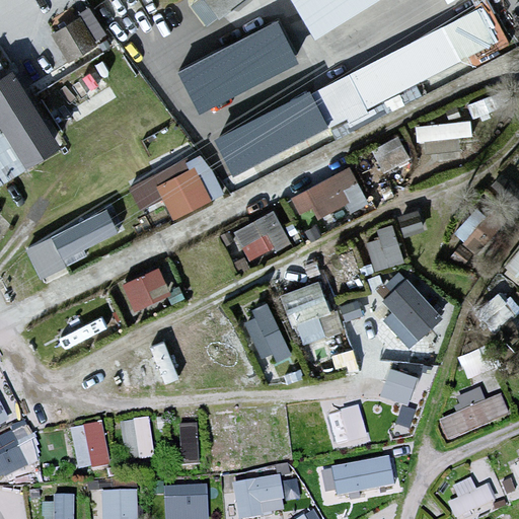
[(237,0),(205,0),(216,15),(237,0)]
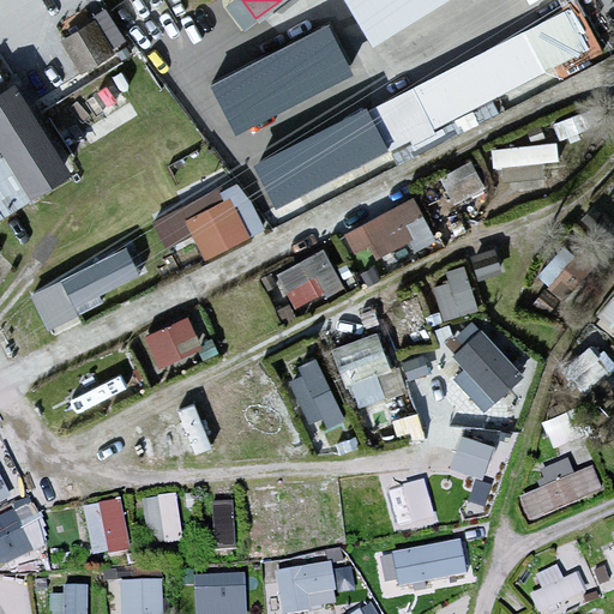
[(348,0),(373,38),(434,0),(348,0)]
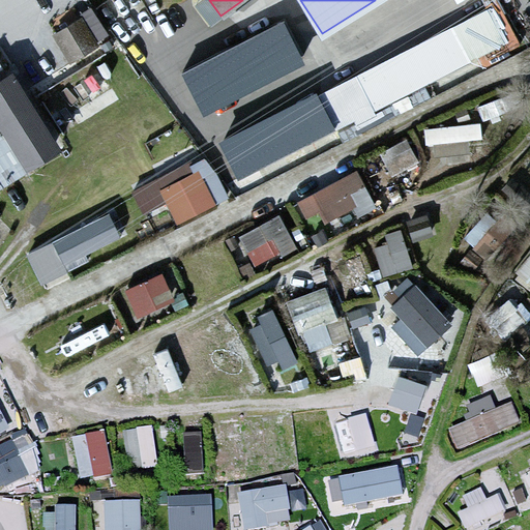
[(481,15),(325,97),(344,131),(500,50),(481,15)]
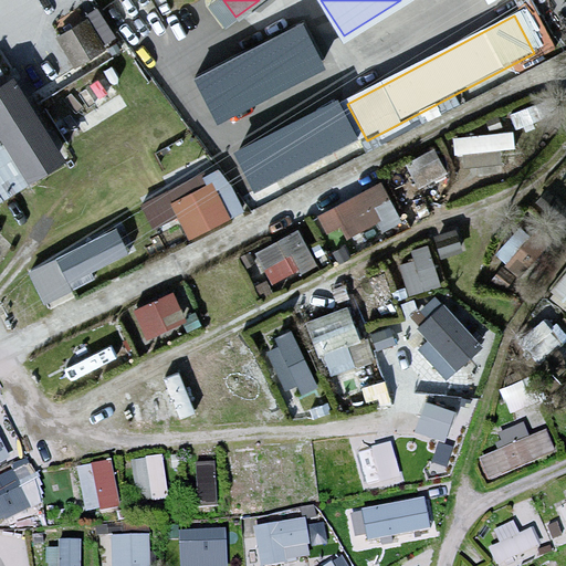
[(327,67),(304,22),(194,80),(217,125),(327,67)]
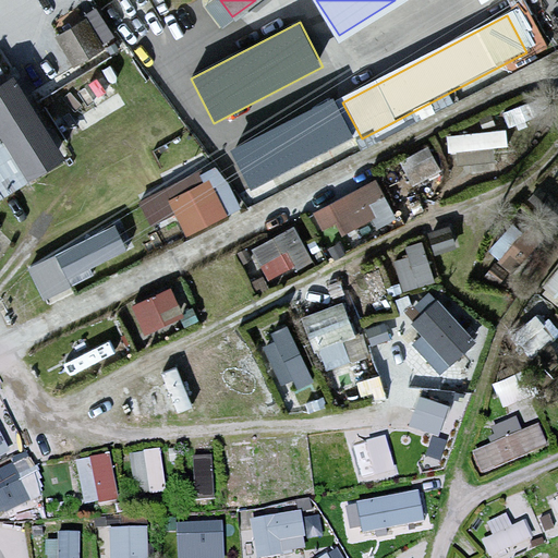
[(89,23),(59,38),(72,64),(102,49),(89,23)]
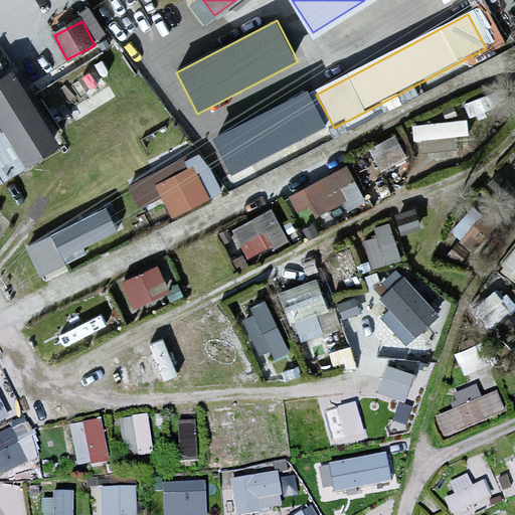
[(12,81),(0,88),(0,183),(53,152),(12,81)]
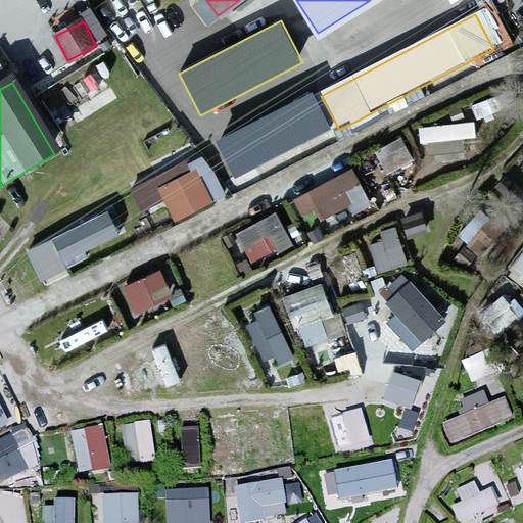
[(331,129),(312,92),(215,142),(234,179),(331,129)]
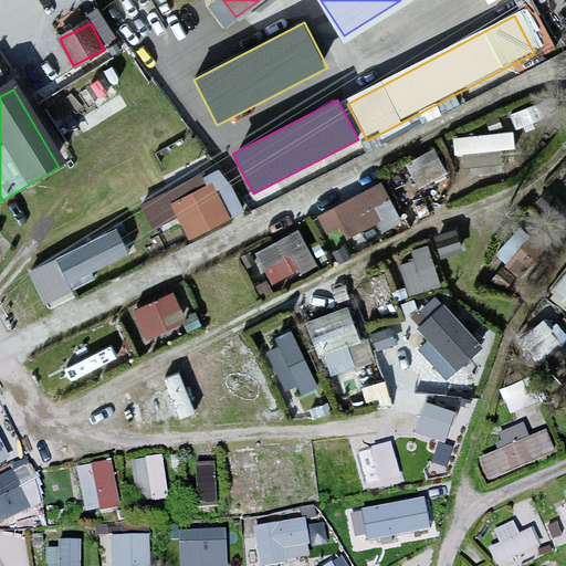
[(175,210),(190,236),(224,216),(210,189),(175,210)]
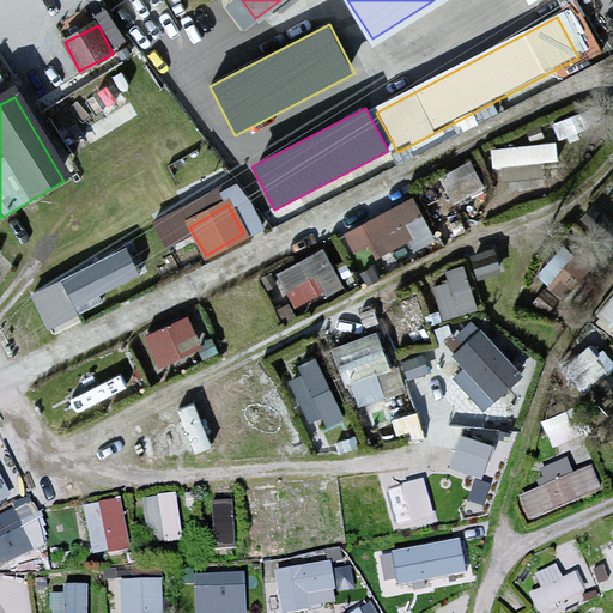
[(539,269),(565,291),(592,261),(565,238),(539,269)]
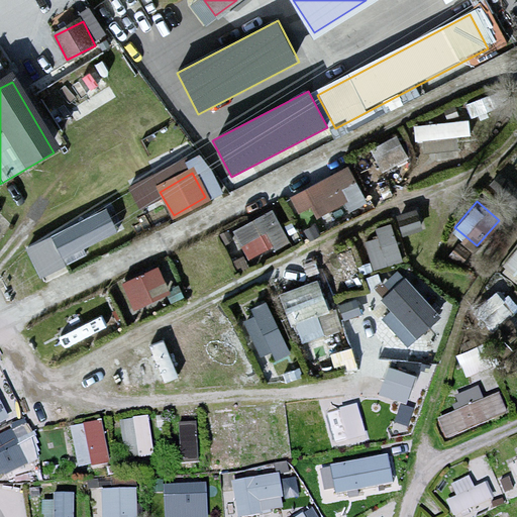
[(107,210),(26,249),(42,283),(67,271),(65,266),(86,254),(84,249),(118,232),(107,210)]
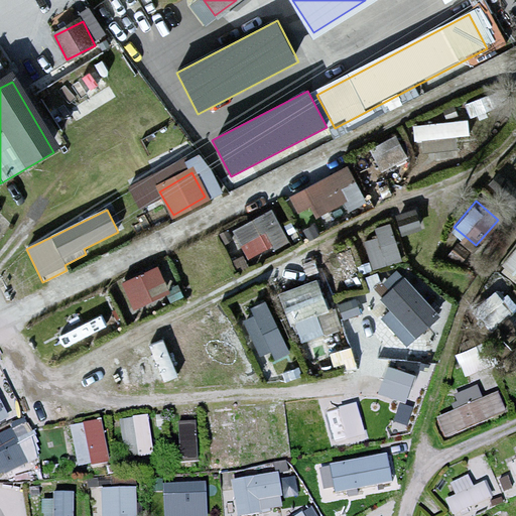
[(234,222),(246,255),(279,244),(267,210),(234,222)]
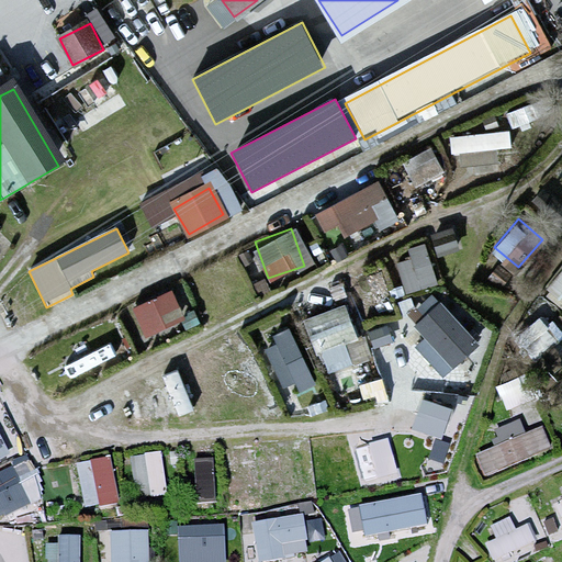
[(398,251),(407,288),(439,280),(429,244),(398,251)]
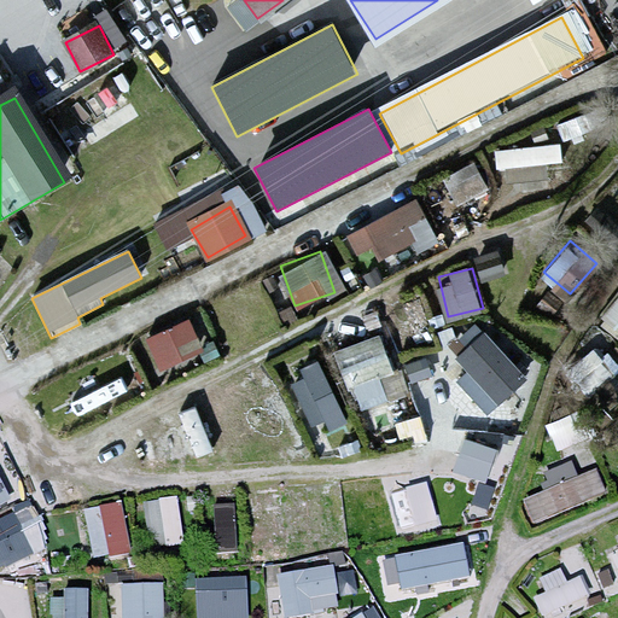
[(617,295),(601,319),(617,330),(617,295)]
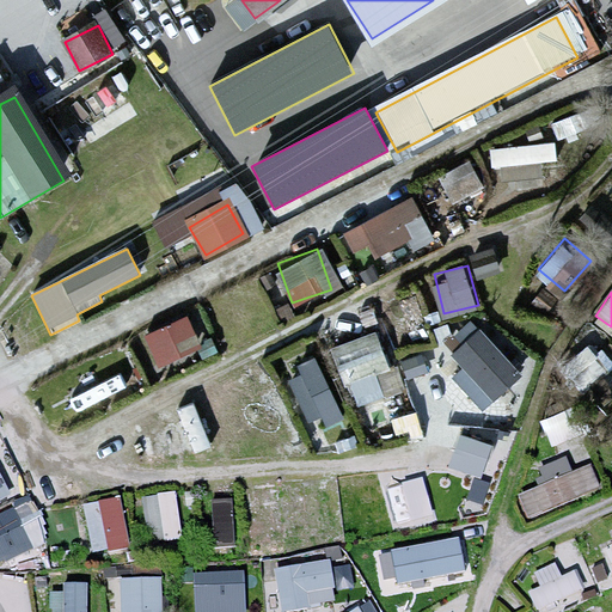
[(359,402),(387,391),(379,367),(393,361),(380,323),(336,340),(359,402)]
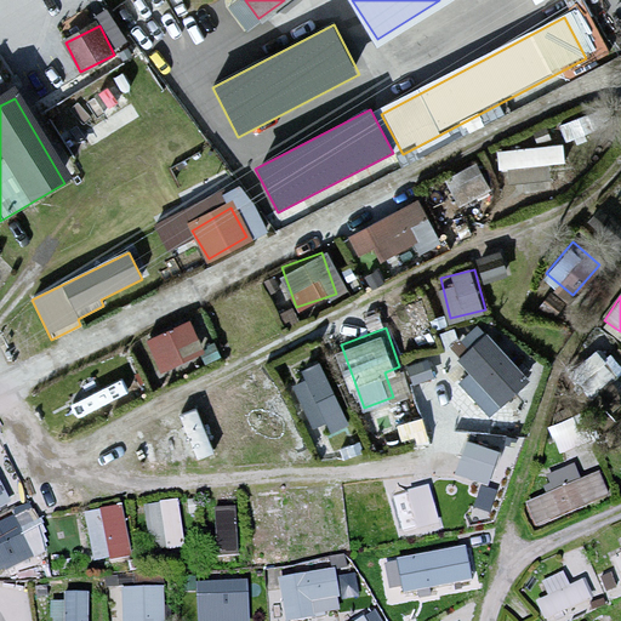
[(489,331),(453,371),(494,409),(531,369),(489,331)]
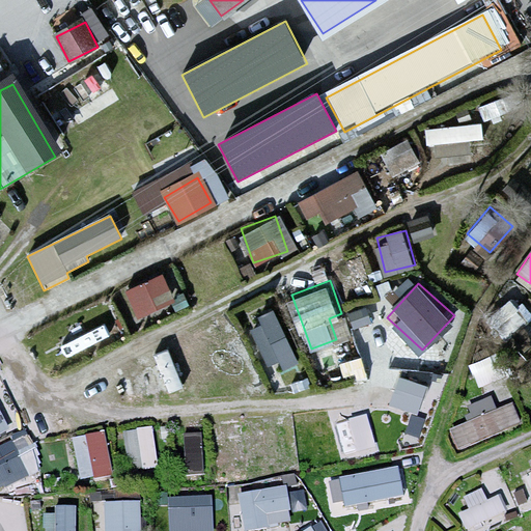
[(283,307),(251,317),(267,365),(298,355),(283,307)]
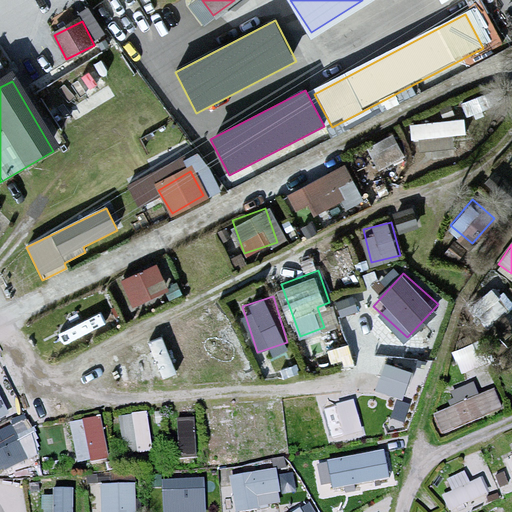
[(453,348),(465,372),(483,364),(471,339),(453,348)]
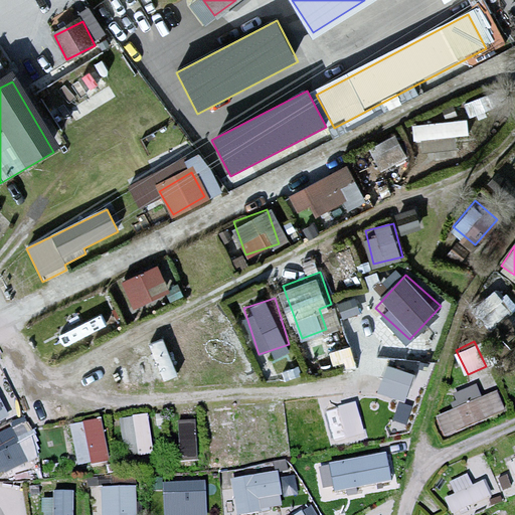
[(406,399),(417,368),(389,358),(378,389),(406,399)]
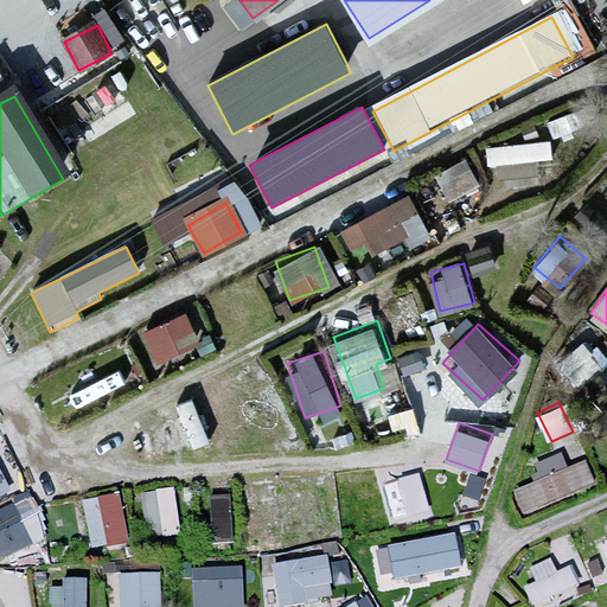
[(588,455),(567,464),(562,451),(535,461),(540,475),(515,485),(525,511),(599,481),(588,455)]
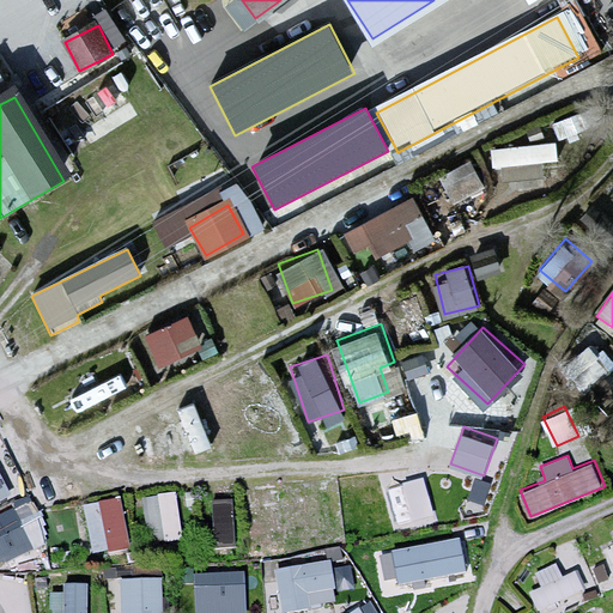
[(0,474),(0,499),(11,495),(0,474)]
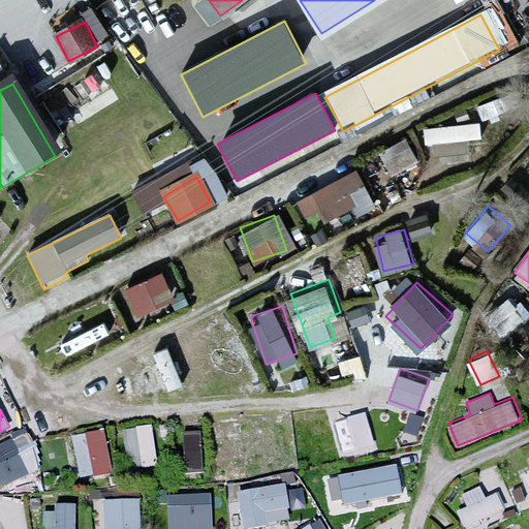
[(276,419),(261,422),(262,429),(246,431),(250,459),(266,457),(266,460),(282,457),(276,419)]
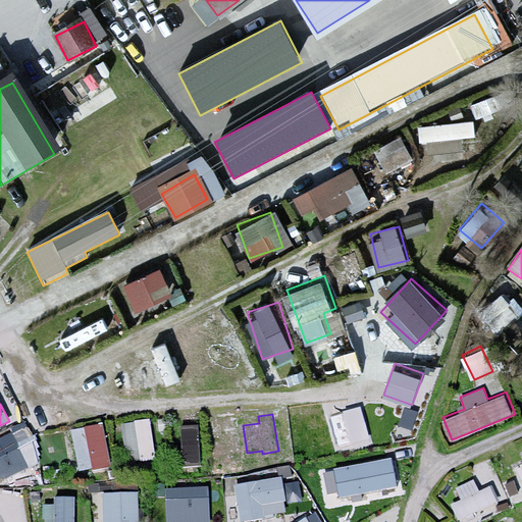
[(148,418),(120,423),(127,463),(155,458),(148,418)]
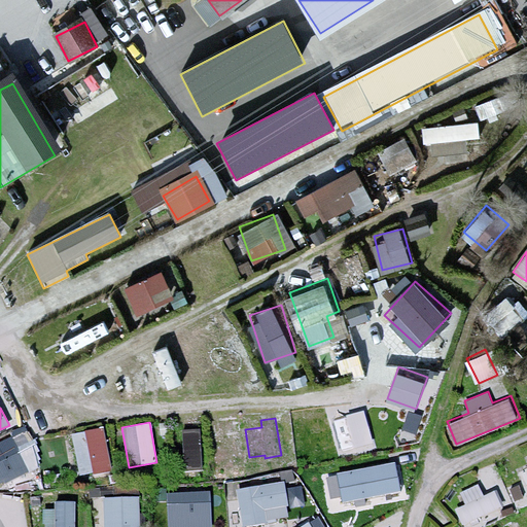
[(236,422),(210,425),(214,458),(240,455),(236,422)]
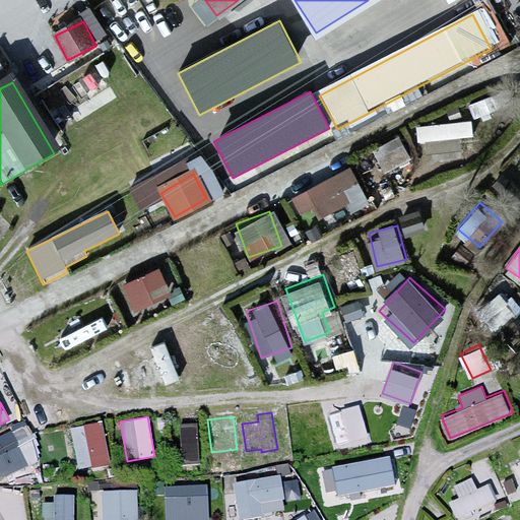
[(102,420),(70,428),(78,467),(91,464),(91,467),(110,463),(102,420)]
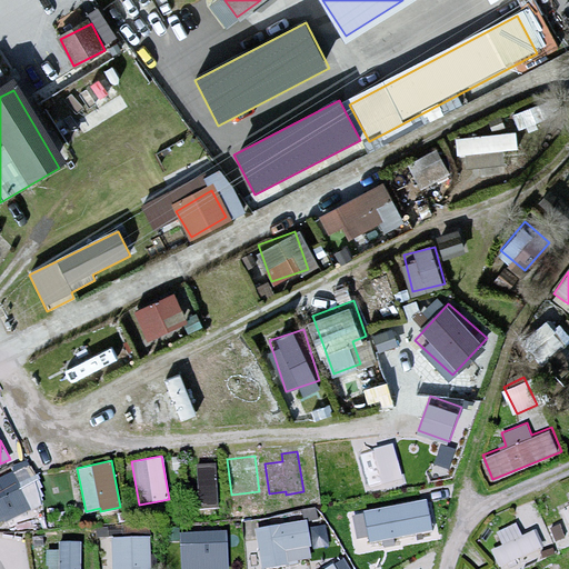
[(198,461),(199,503),(218,502),(217,461),(198,461)]
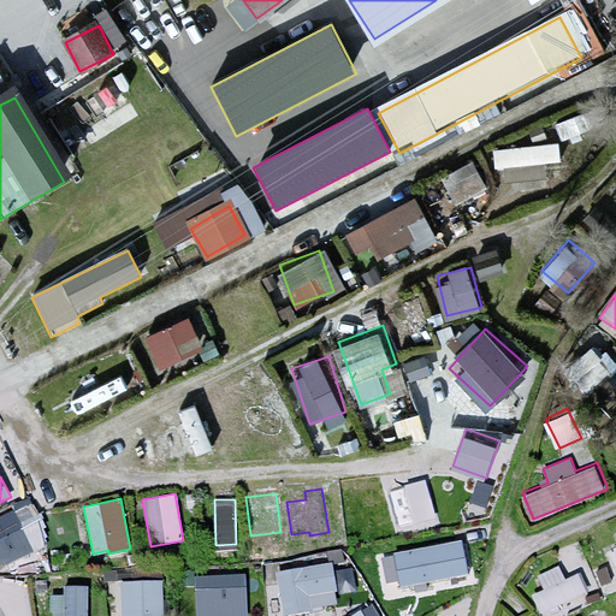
[(12,511),(0,516),(0,563),(31,549),(12,511)]
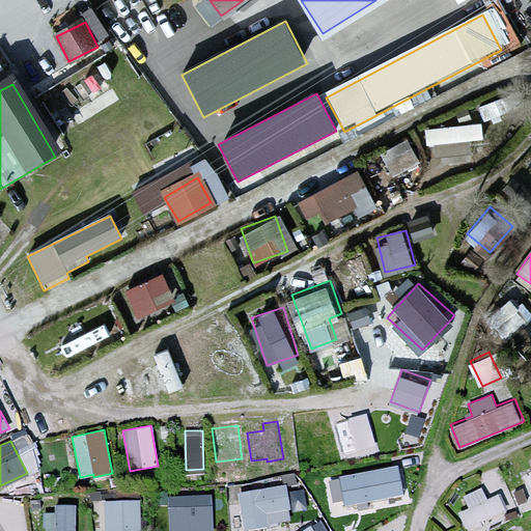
[(398,466),(340,478),(346,505),(403,493),(398,466)]
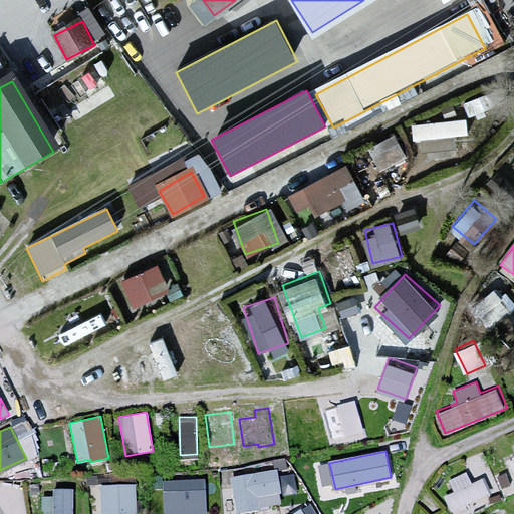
[(275,470),(232,478),(238,511),(281,503),(275,470)]
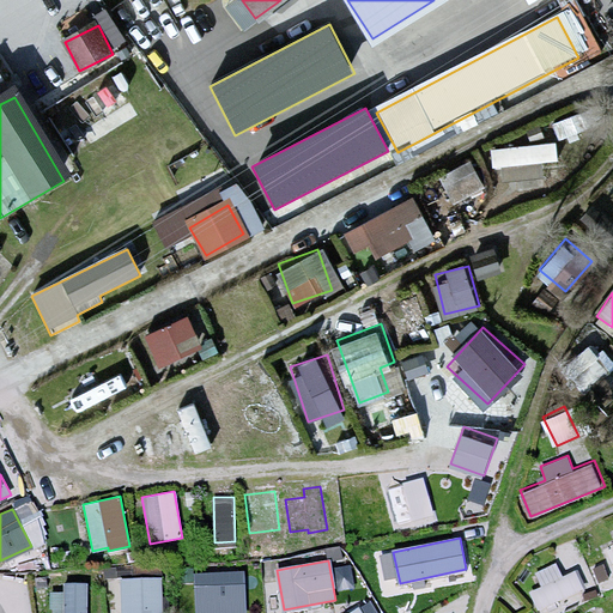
[(560,577),(554,563),(535,572),(541,586),(530,590),(539,610),(584,588),(576,570),(560,577)]
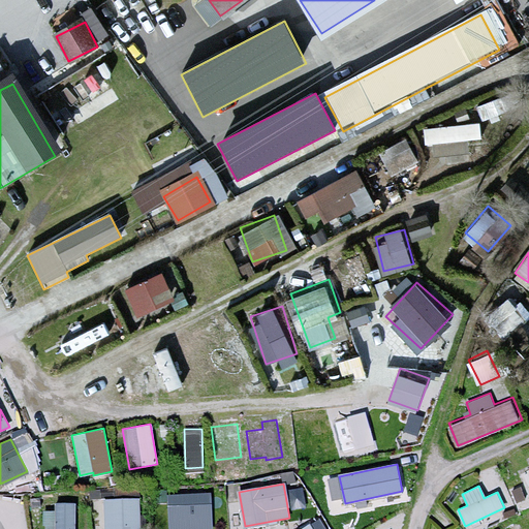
[(520,487),(511,491),(516,502),(525,499),(520,487)]
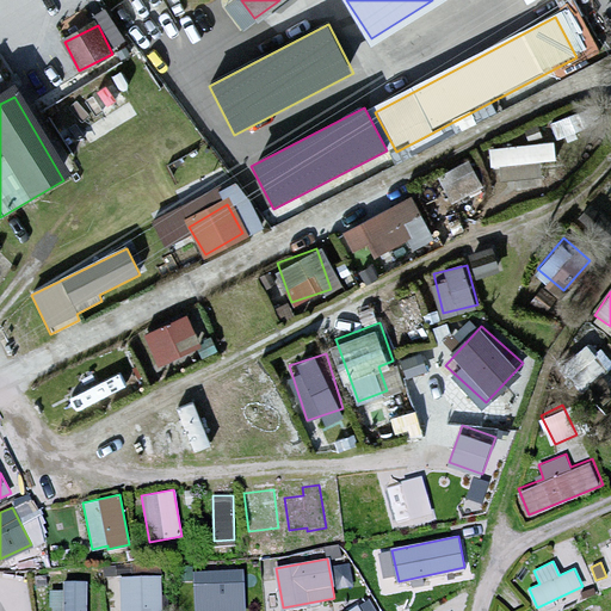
[(242,571),(195,573),(196,610),(244,610),(245,610),(242,571)]
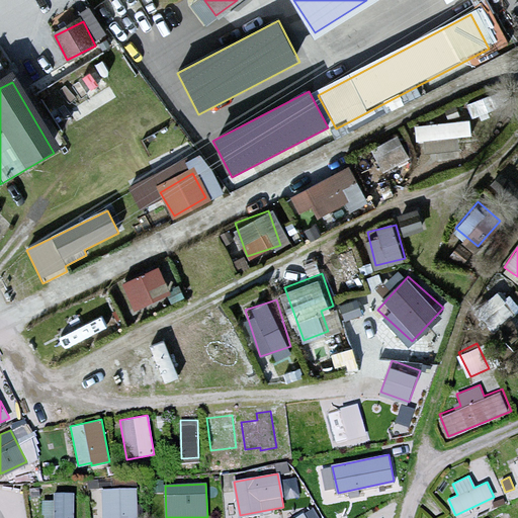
[(135,517),(136,489),(103,489),(102,517),(135,517)]
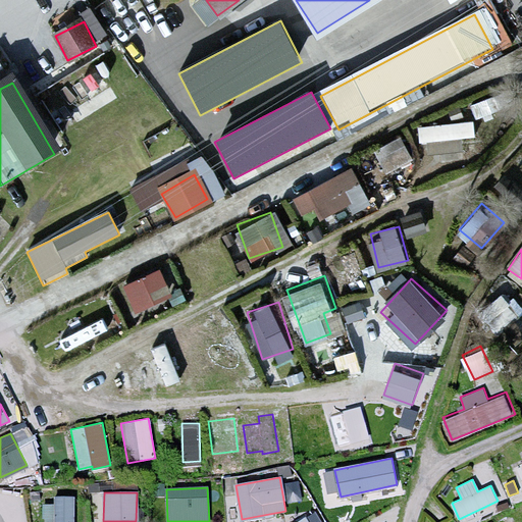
[(73,521),(73,498),(54,498),(53,521),(73,521)]
